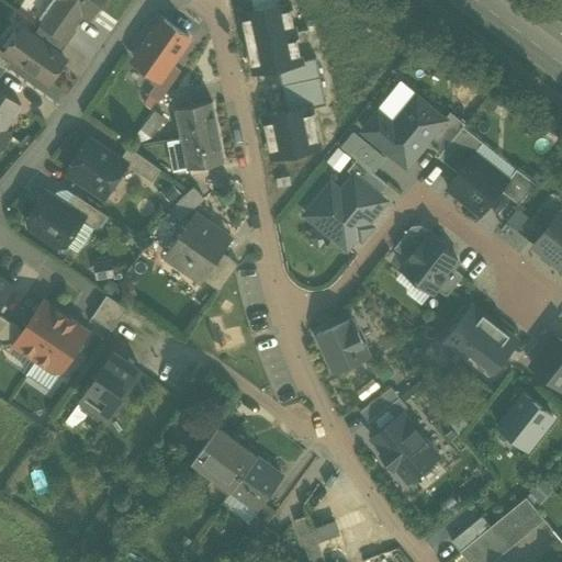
[(58,0),(49,13),(74,31),(83,17),(90,22),(105,0),(58,0)]
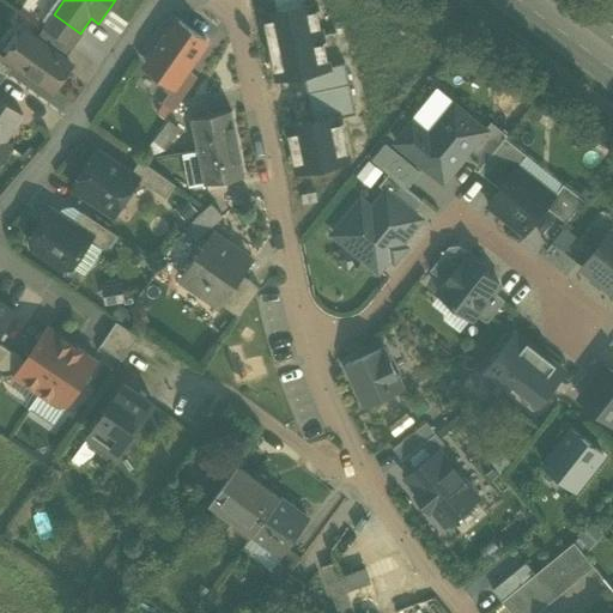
[(319,5),(262,16),(274,84),(331,73),(319,5)]
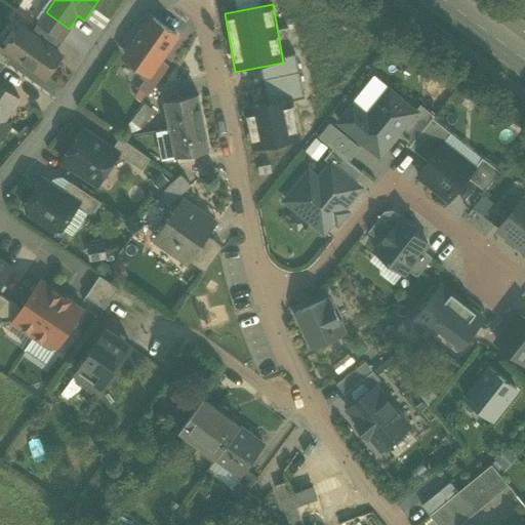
[(125,59),(148,76),(176,36),(153,19),(143,33),(139,31),(132,42),(135,44),(125,59)]
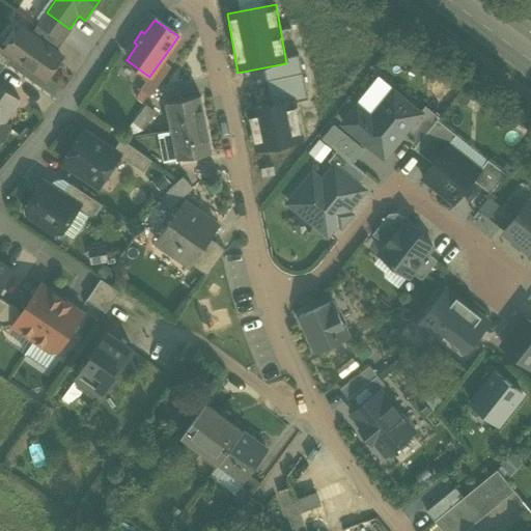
[(62,57),(21,28),(5,50),(47,79),(62,57)]
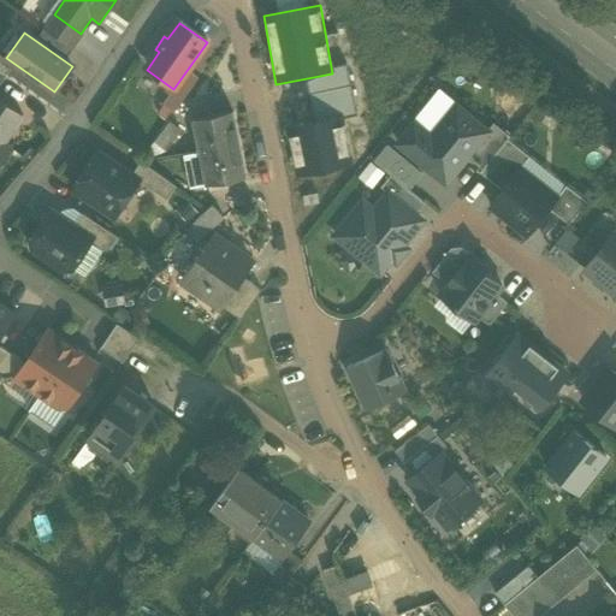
[(0,148),(23,116),(0,99),(0,165),(3,161),(0,159),(0,148)]
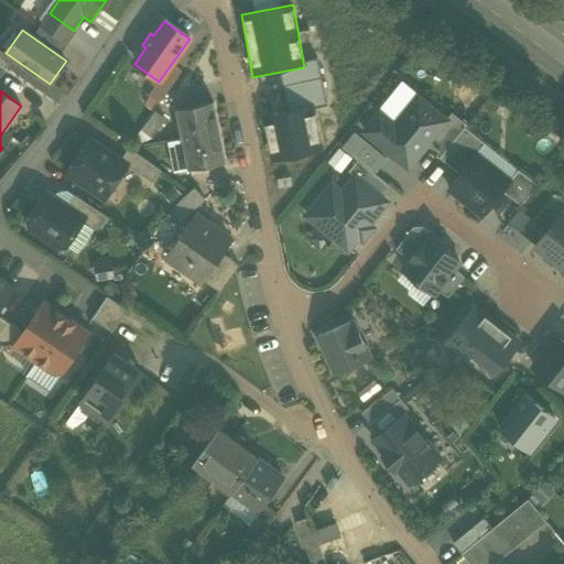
[(446,121),(418,97),(394,126),(379,114),(364,132),(409,167),(446,121)]
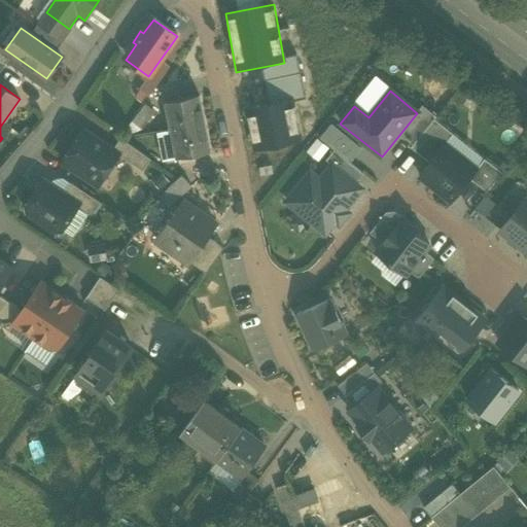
[(199,96),(165,102),(171,131),(205,124),(199,96)]
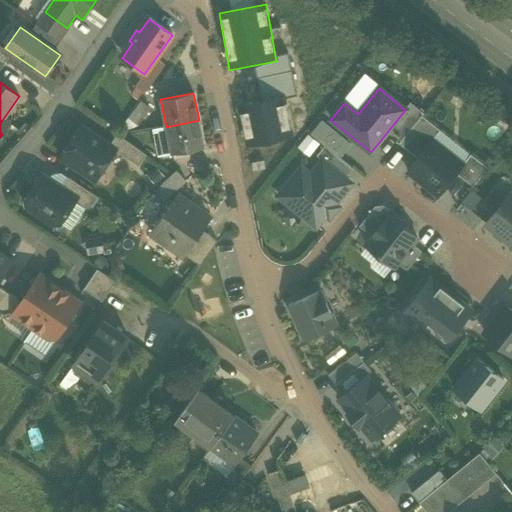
[(285,97),(235,107),(244,146),(293,136),(285,97)]
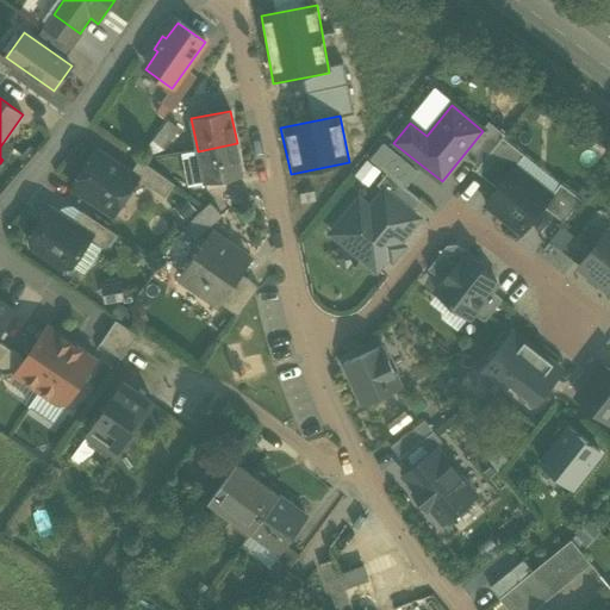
[(498,190),(515,168),(524,156),(502,138),(475,172),(498,190)]
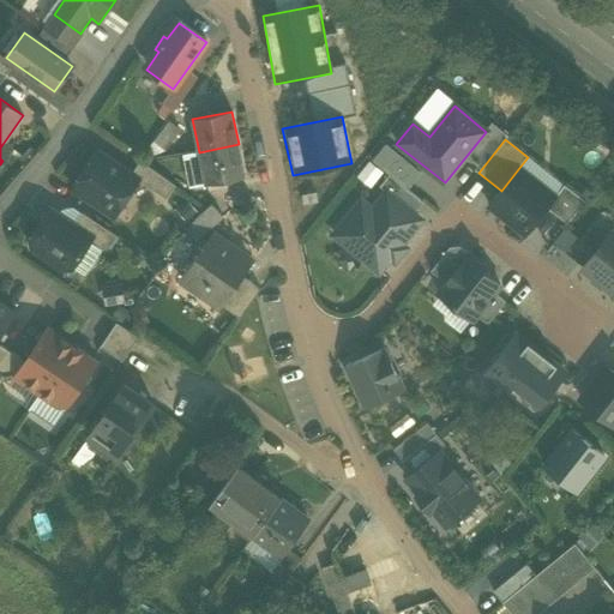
[(239,144),(199,152),(206,185),(245,178),(239,144)]
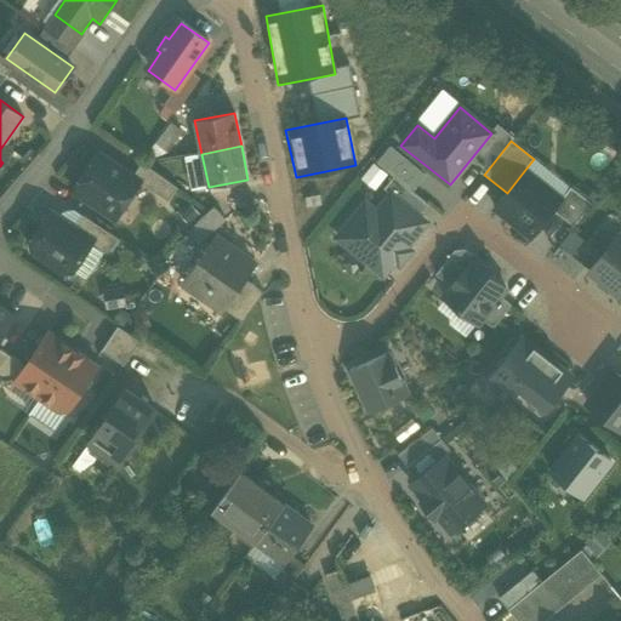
[(141,182),(98,154),(73,192),(117,220),(141,182)]
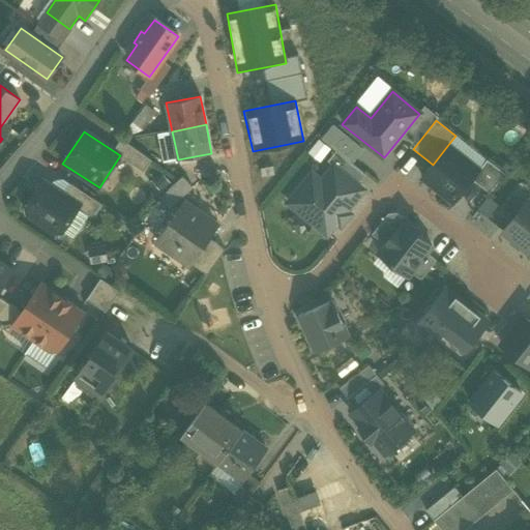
[(320,160),(330,147),(319,138),(308,151),(320,160)]
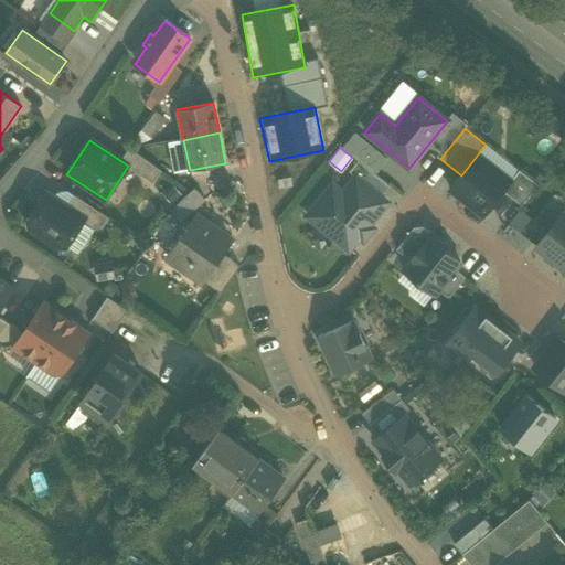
[(477,156),(461,176),(449,190),(483,216),(503,192),(511,182),(477,156)]
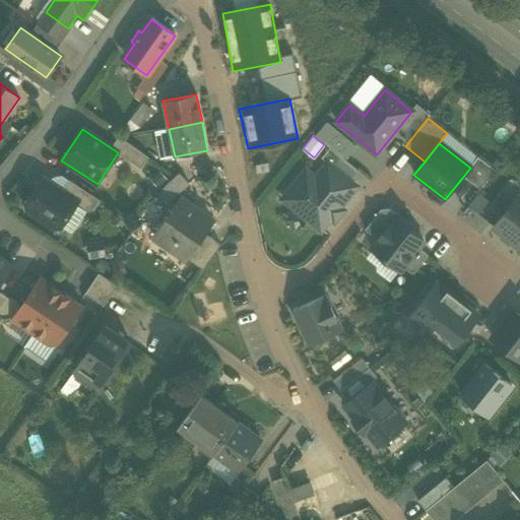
[(327,164),(350,182),(359,172),(330,148),(322,158),(327,164)]
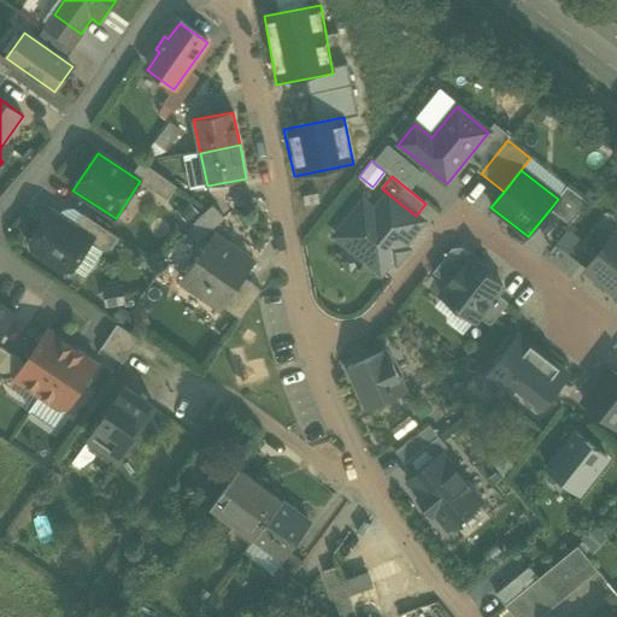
[(558,199),(550,210),(570,225),(588,203),(568,187),(558,199)]
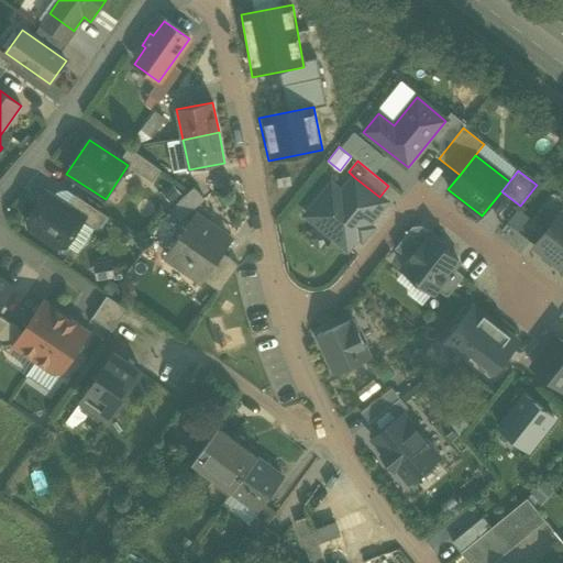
[(348,250),(386,202),(379,197),(354,177),(343,190),(333,183),(307,217),(348,250)]
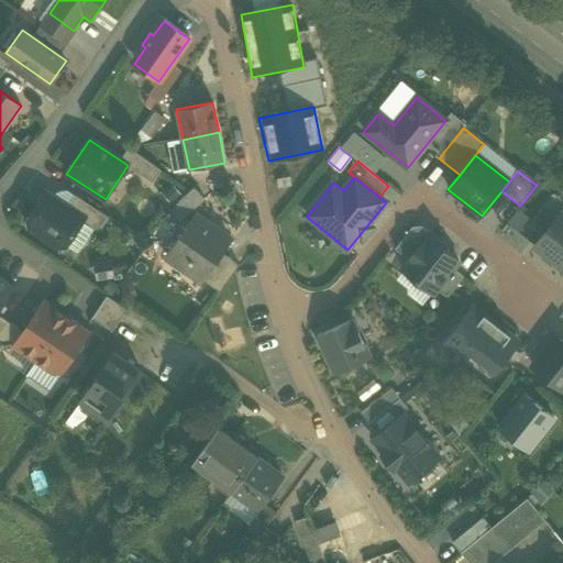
[(67,246),(86,218),(45,191),(26,219),(29,228),(59,249),(67,246)]
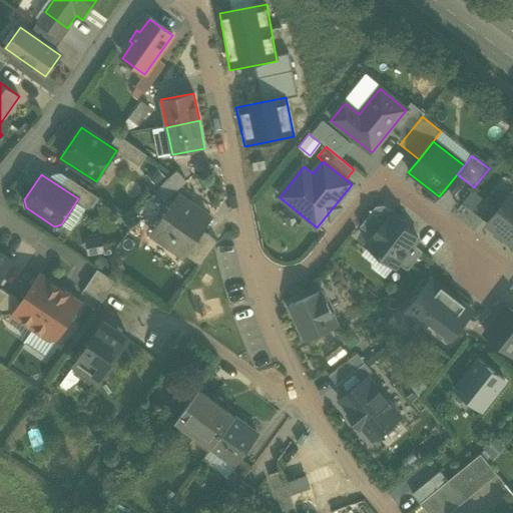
[(484,222),(512,244),(512,186),(484,222)]
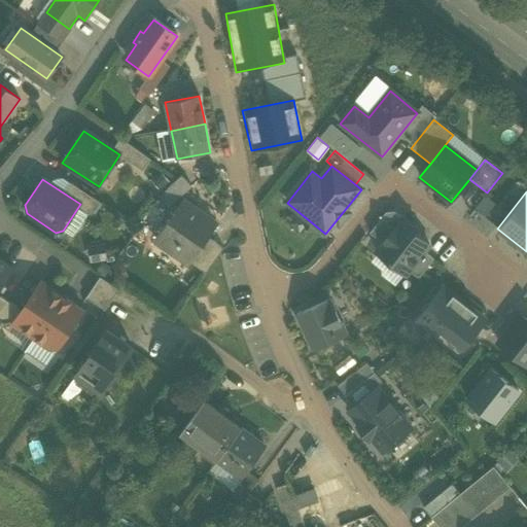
[(475,205),(483,215),(495,205),(487,195),(475,205)]
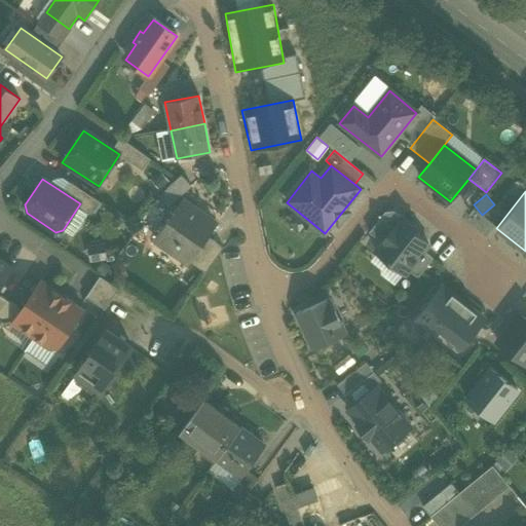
[(191,263),(217,226),(182,201),(156,238),(191,263)]
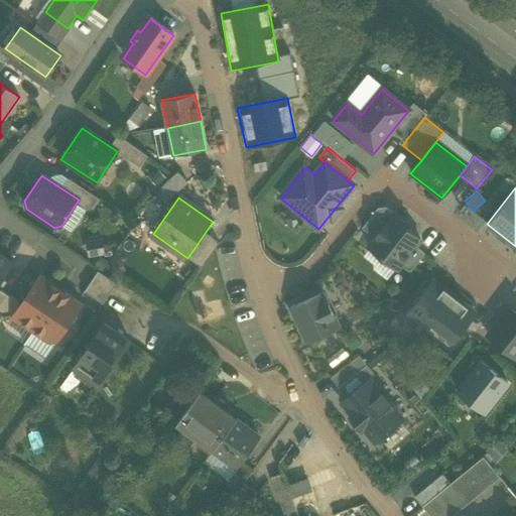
[(375,239),(395,214),(385,207),(378,208),(362,228),(375,239)]
